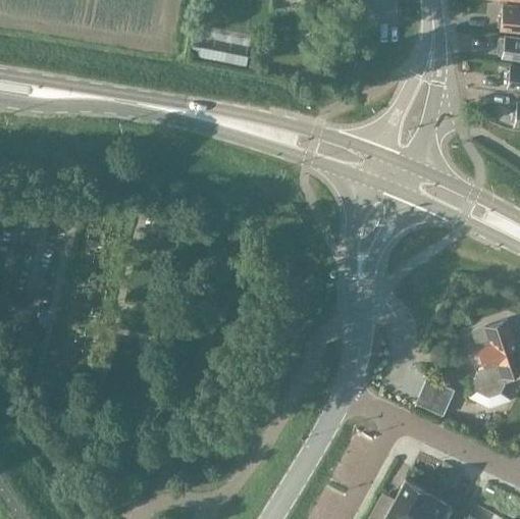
[(519,9),(504,8),(503,18),(499,17),(498,30),(502,30),(501,32),(519,34),(519,9)]
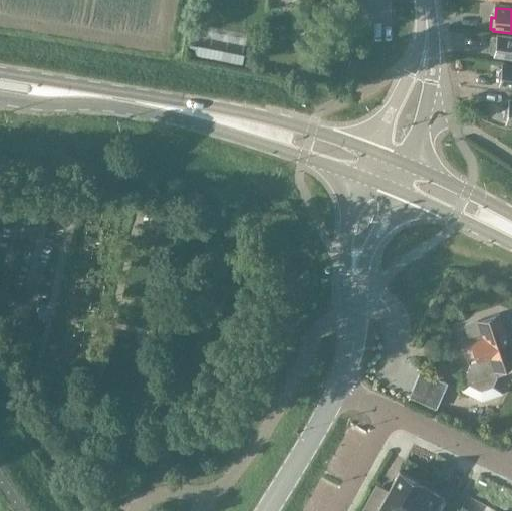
[(511,40),(498,38),(497,41),(494,45),(493,51),(495,55),(495,58),(511,60),(511,40)]
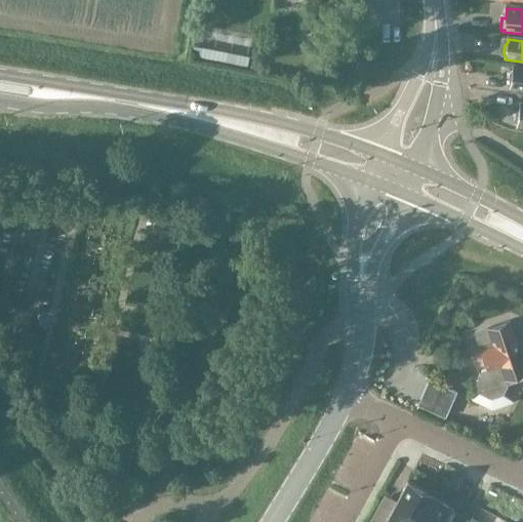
[(522,69),(514,68),(513,73),(510,75),(509,83),(512,86),(511,91),(522,92),(522,69)]
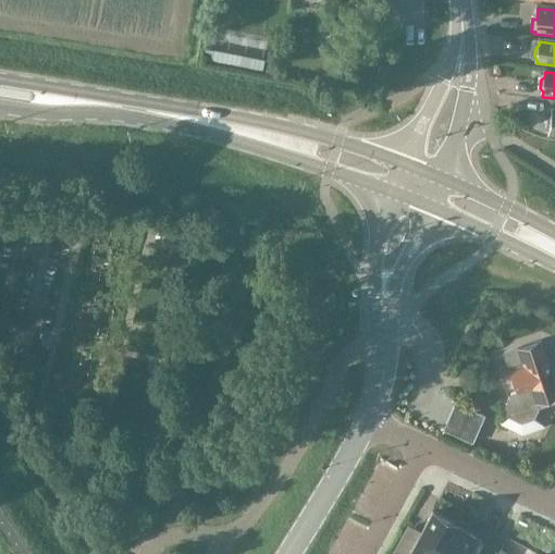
[(554,378),(542,343),(504,355),(517,393),(510,395),(506,407),(509,418),(520,425),(533,421),(540,409),(538,404),(554,398),(554,378)]
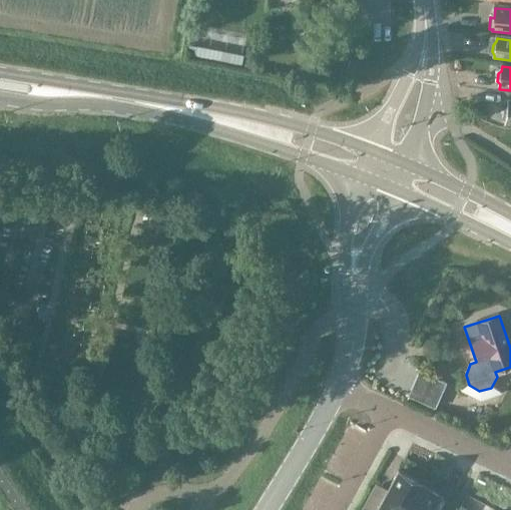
[(419,373),(409,398),(437,409),(447,384),(419,373)]
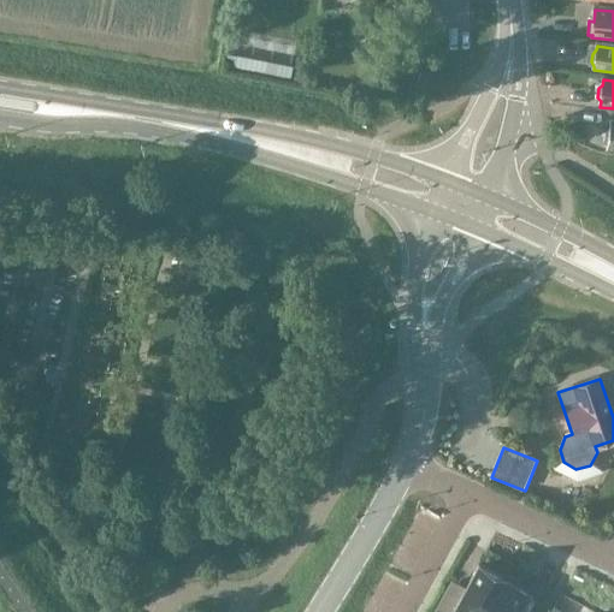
[(486,611),(505,581),(479,566),(464,596),(449,589),(437,611),(486,611)]
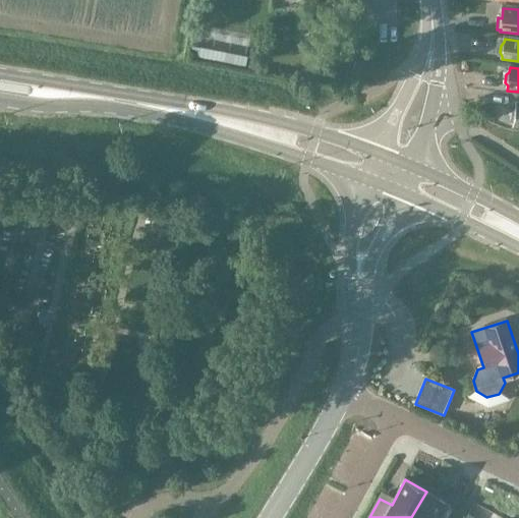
[(427,492),(426,492),(411,517),(439,517),(447,505),(443,503),(443,502),(430,495),(429,496),(426,494),(427,492)]
